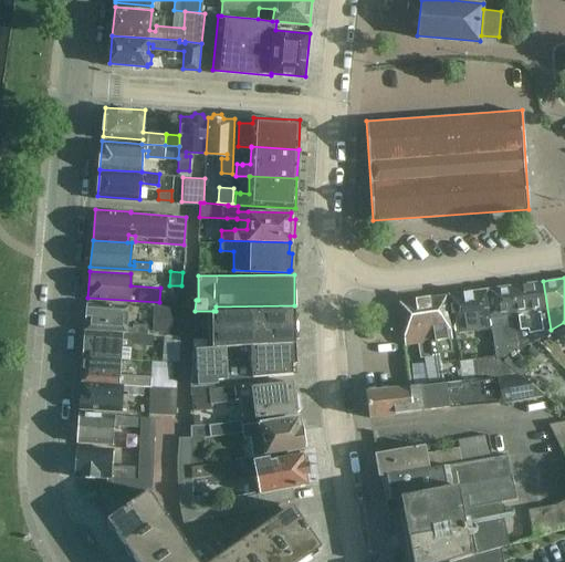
[(511,284),(511,285),(518,329),(520,345),(551,330),(543,281),(543,280),(511,284)]
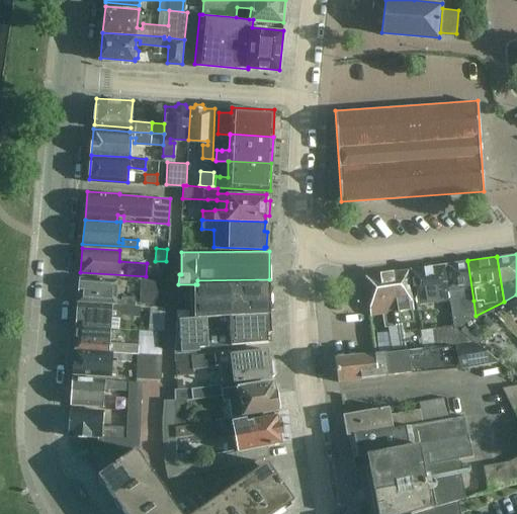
[(467,261),(445,264),(450,296),(454,326),(476,316),(474,301),(467,261)]
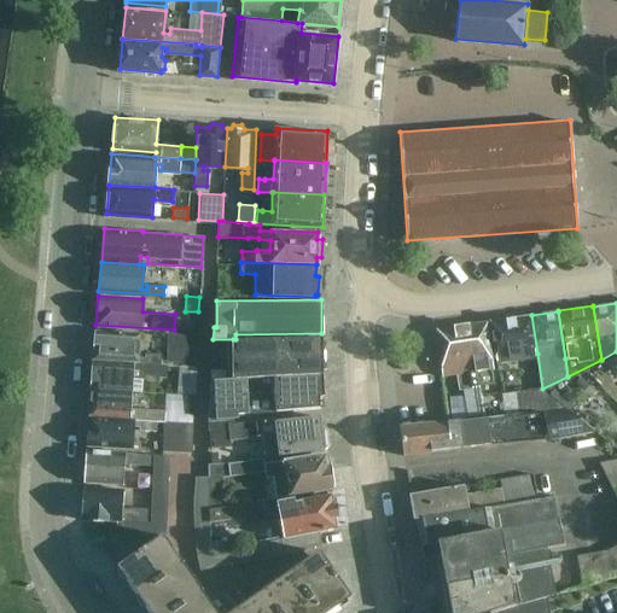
[(529,315),(492,320),(496,362),(535,356),(529,315)]
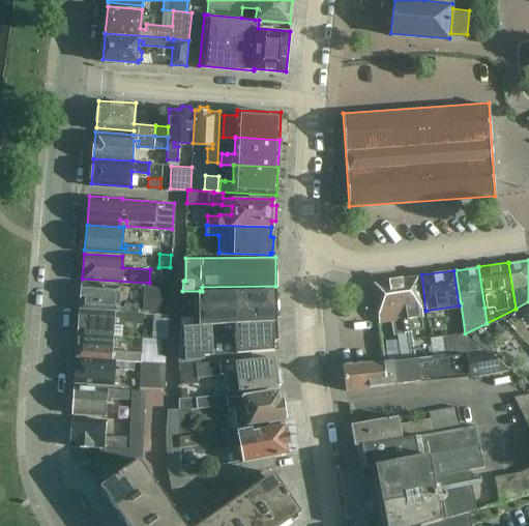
[(422,315),(417,275),(395,279),(403,330),(411,329),(428,327),(425,315),(422,315)]
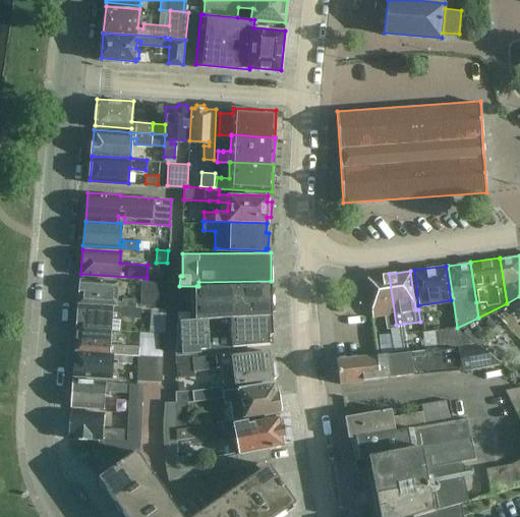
[(368,277),(373,316),(385,313),(387,328),(391,327),(394,349),(407,347),(404,324),(396,325),(389,274),(368,277)]
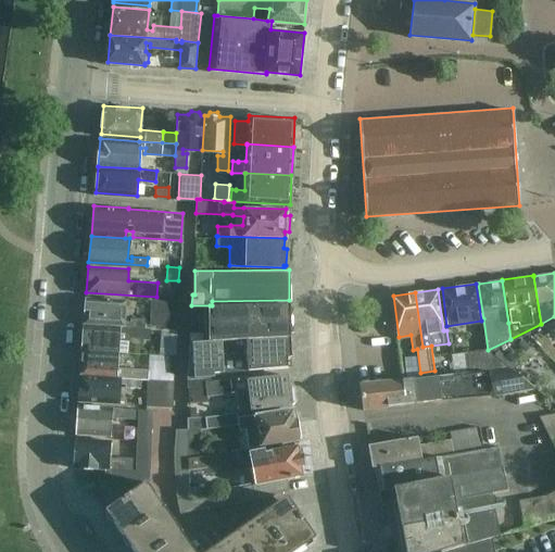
[(130,321),(124,320),(126,300),(86,297),(84,323),(143,326),(144,318),(130,317),(130,321)]
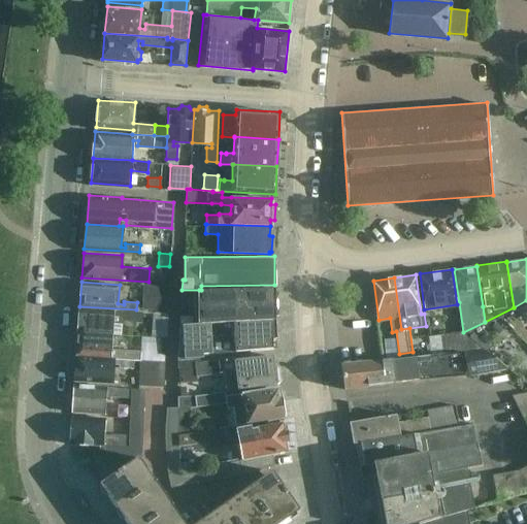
[(164,285),(143,284),(142,308),(163,309),(164,285)]
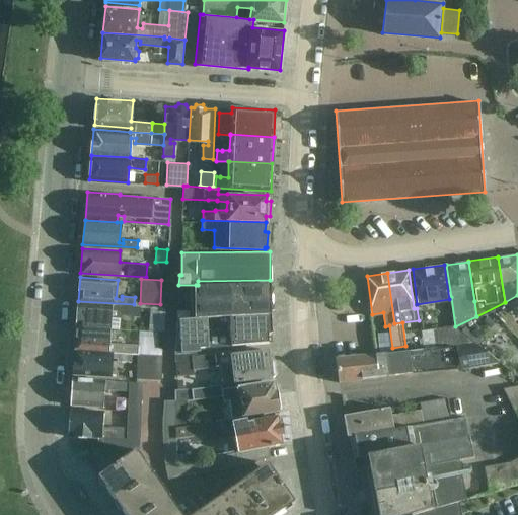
[(230,315),(271,313),(271,284),(198,285),(196,285),(196,317),(210,316),(230,315)]
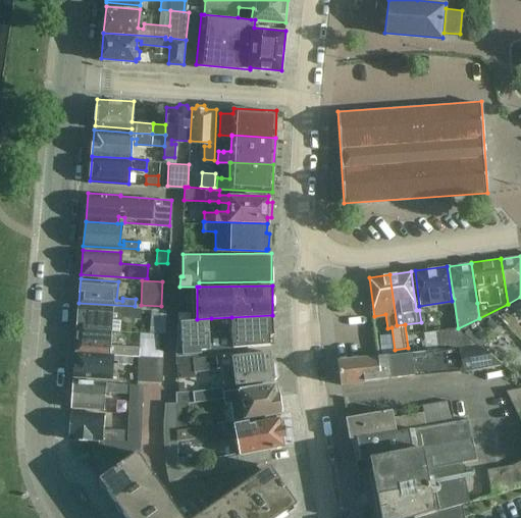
[(140,316),(141,307),(135,306),(79,303),(76,326),(110,329),(111,317),(119,318),(119,315),(140,316)]
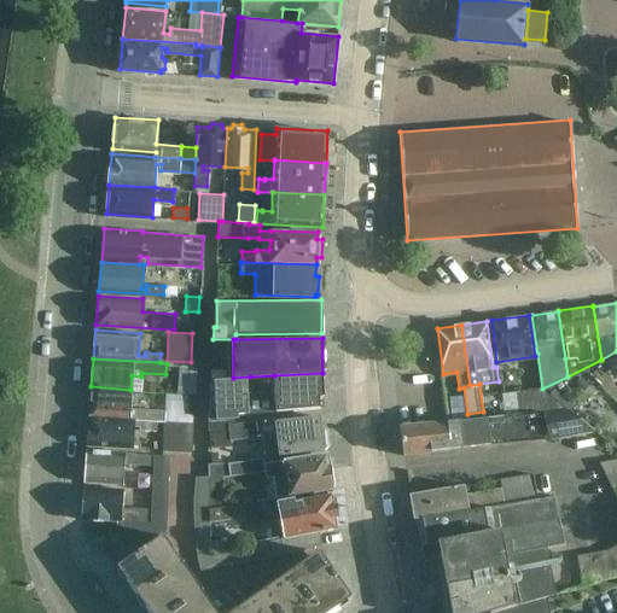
[(250,377),(233,378),(210,379),(208,420),(227,418),(234,418),(236,413),(319,407),(319,395),(322,395),(322,373),(274,375),(274,391),(250,392),(250,377)]
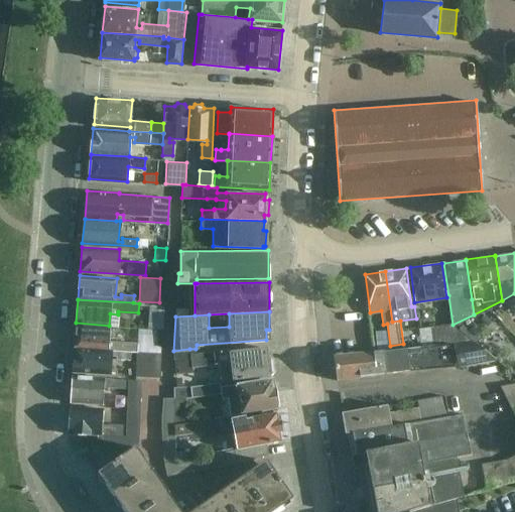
[(108,340),(108,337),(109,326),(76,323),(75,347),(130,351),(136,351),(137,342),(108,340)]
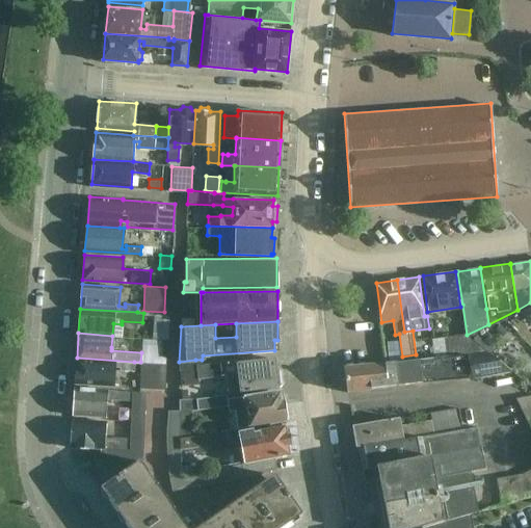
[(450,354),(448,335),(432,337),(434,355),(450,354)]
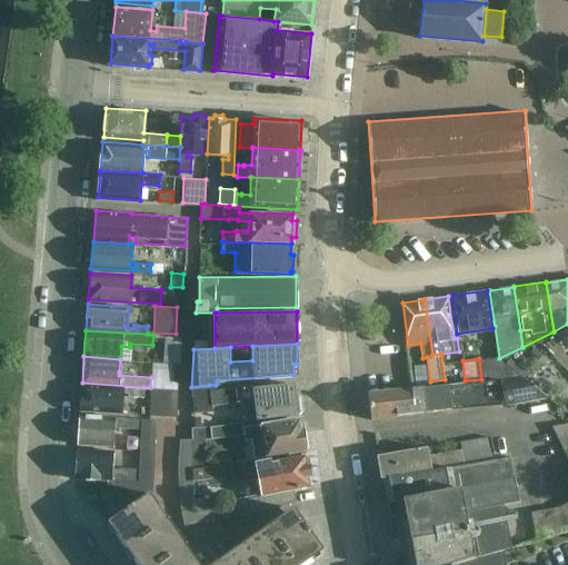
[(447,362),(449,383),(465,380),(462,360),(447,362)]
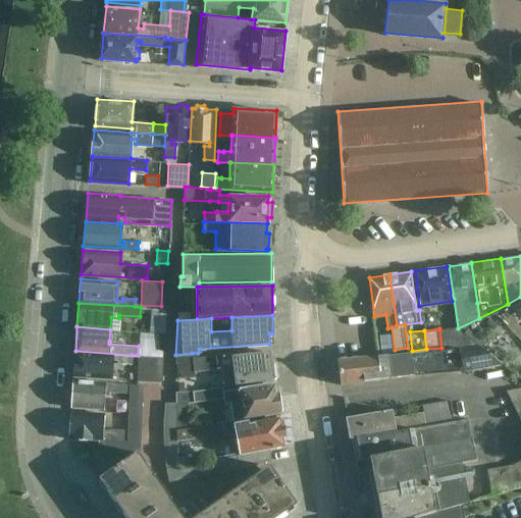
[(389,332),(379,333),(380,354),(393,353),(389,332)]
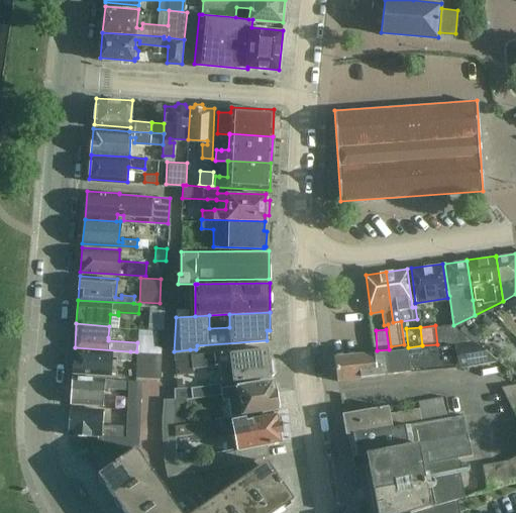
[(337,379),(410,371),(461,366),(497,360),(474,340),(407,348),(335,356),(337,379)]
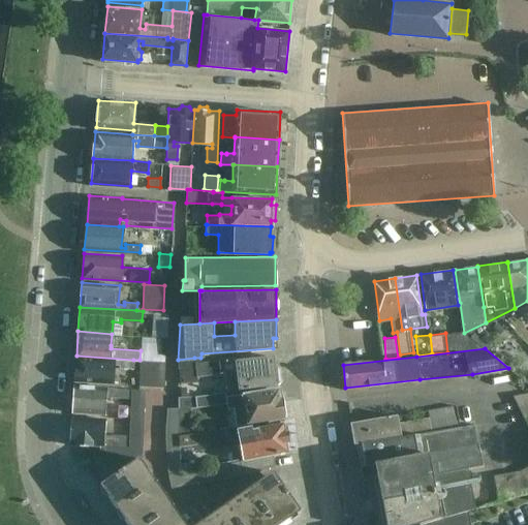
[(211,361),(195,362),(196,375),(224,372),(226,391),(277,384),(277,383),(280,379),(279,368),(275,366),(273,354),(237,360),(236,358),(211,361)]
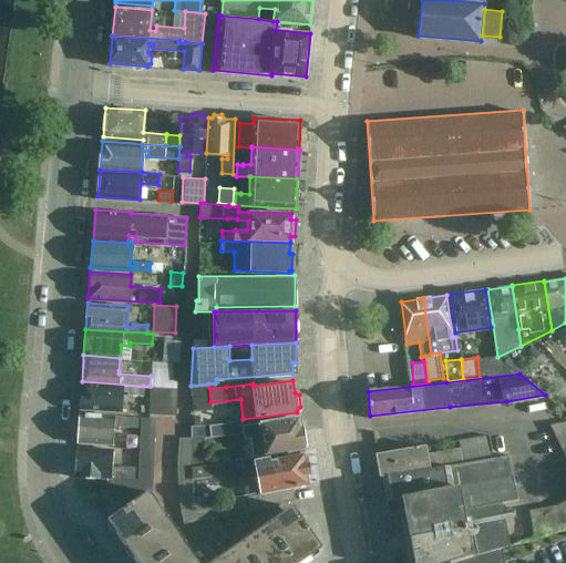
[(142,395),(143,386),(82,381),(80,408),(121,411),(122,390),(127,390),(127,393),(142,395)]
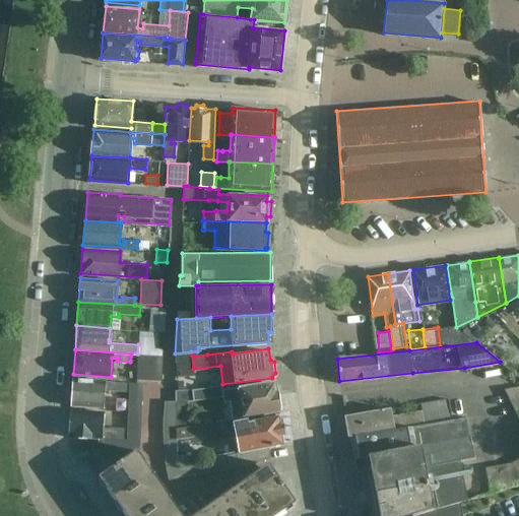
[(192,366),(191,351),(175,353),(176,367),(192,366)]
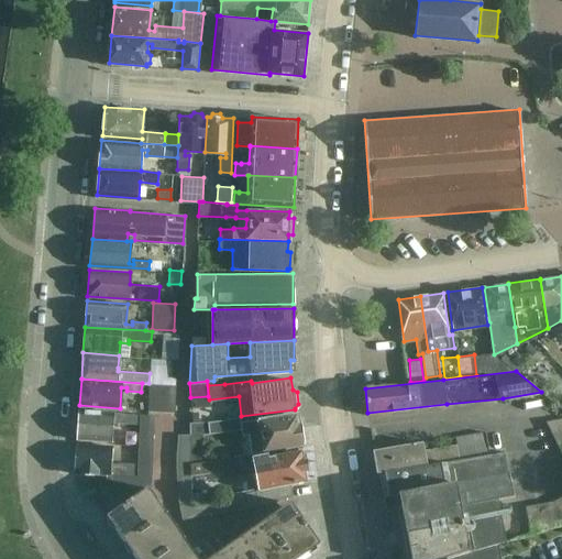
[(161,410),(162,392),(162,384),(149,383),(149,405),(147,409),(161,410)]
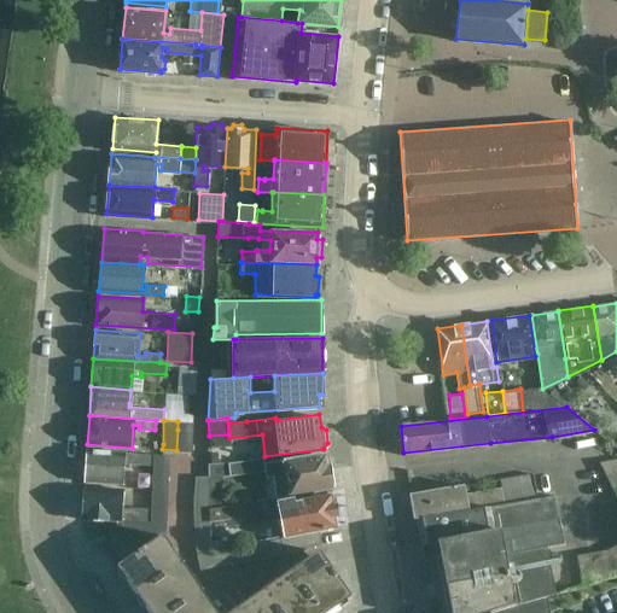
[(191,450),(192,421),(178,421),(178,430),(176,450),(191,450)]
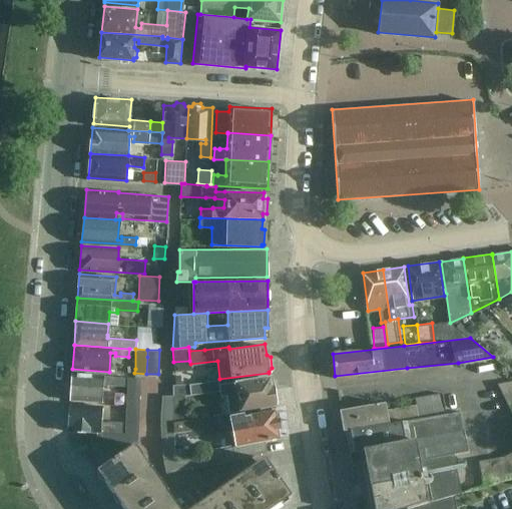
[(102,385),(126,386),(126,385),(127,377),(71,373),(70,399),(101,401),(102,385)]
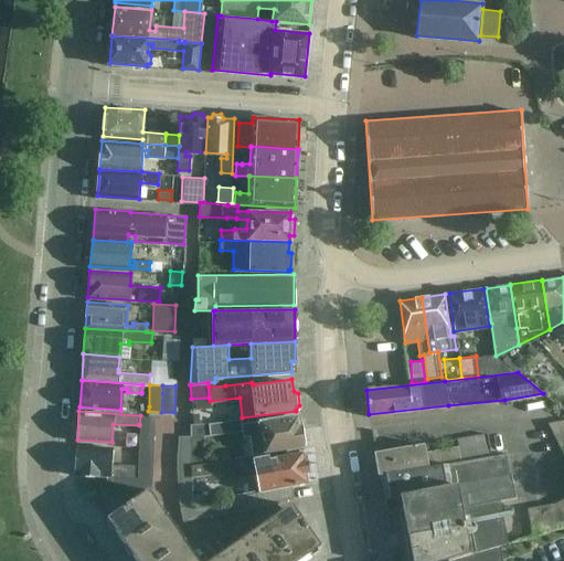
[(139,424),(153,425),(155,415),(140,415),(139,424)]
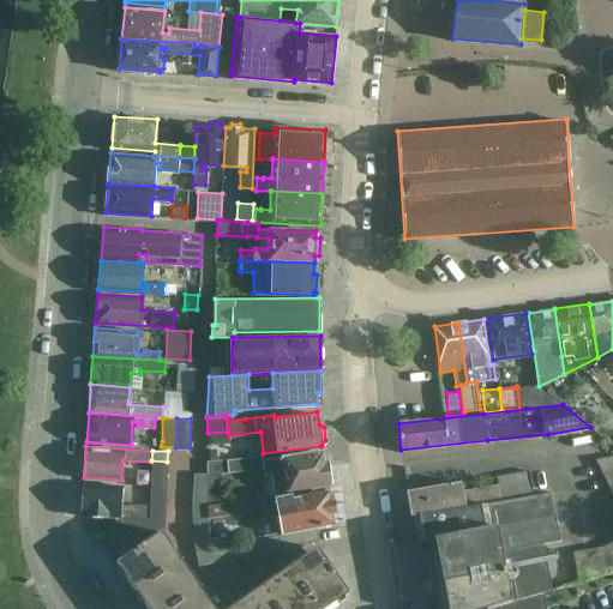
[(324,453),(323,451),(282,458),(282,456),(262,458),(262,453),(206,459),(206,472),(208,498),(208,504),(224,501),(221,471),(263,468),(264,474),(272,472),(274,493),(276,493),(329,484),(328,482),(331,481),(326,452),(324,453)]
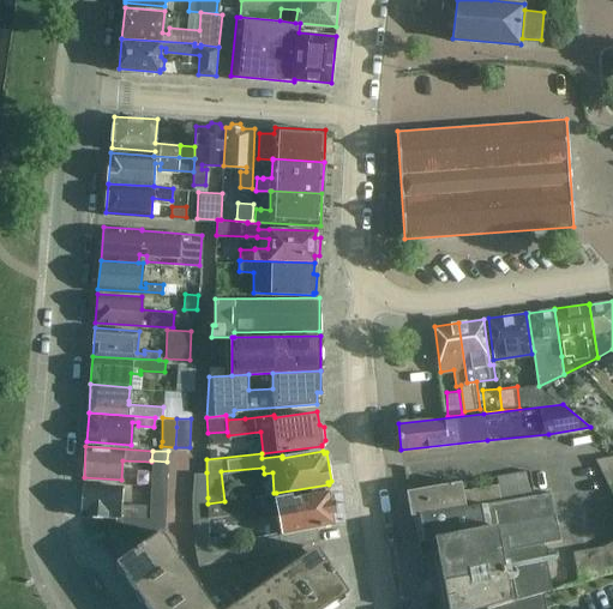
[(602,470),(612,468),(612,453),(595,457),(602,470)]
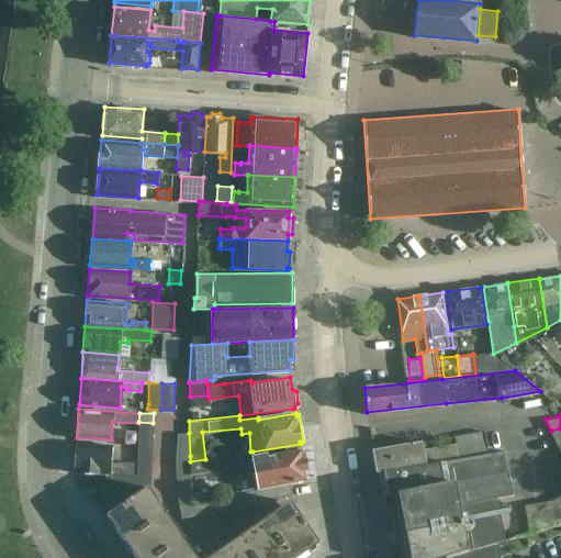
[(153,432),(153,423),(138,422),(138,432),(153,432)]
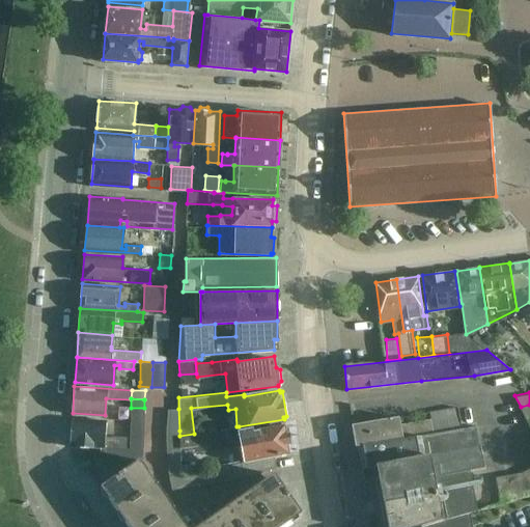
[(462,426),(457,405),(428,410),(430,418),(400,423),(398,416),(352,424),(356,446),(357,446),(405,437),(433,432),(462,426)]
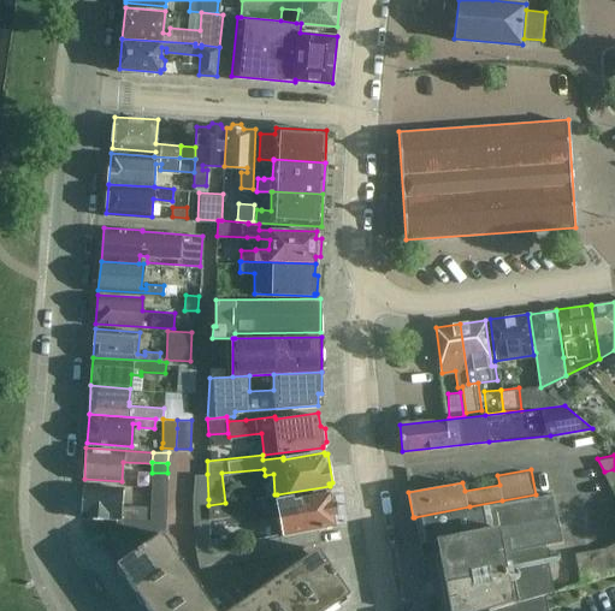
[(611,486),(614,485),(614,469),(604,472),(611,486)]
